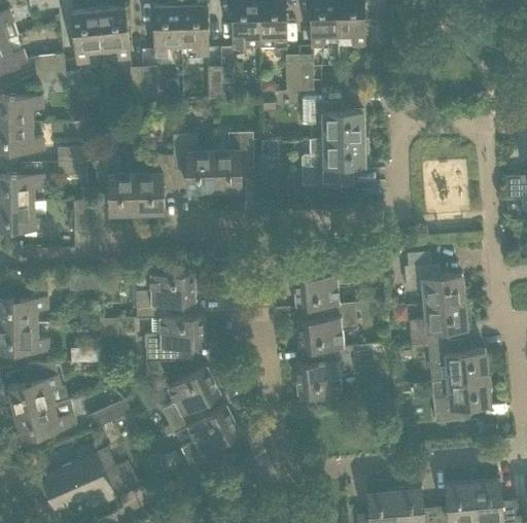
[(59,8),(58,0),(28,0),(30,11),(59,8)]
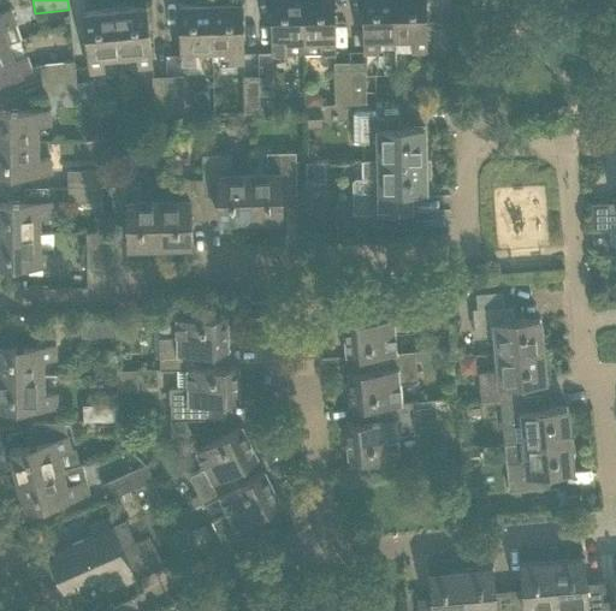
[(270,0),(272,58),(303,58),(301,0),(270,0)]
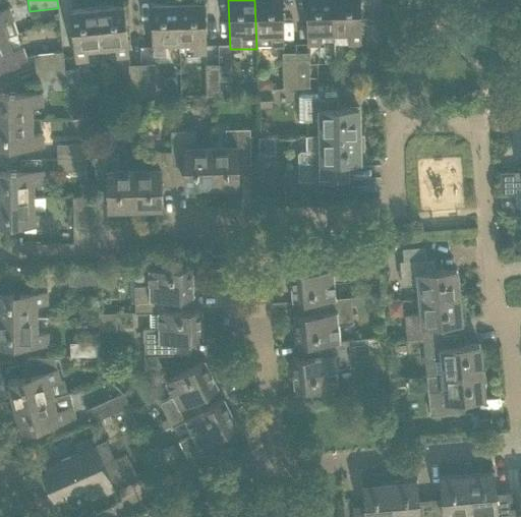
[(281,0),(254,0),(256,49),(283,48),(281,0)]
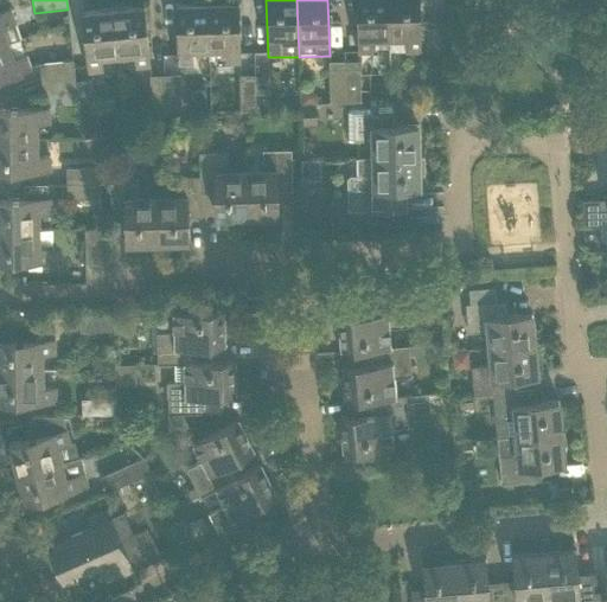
[(372,44),(389,43),(388,0),(357,0),(358,56),(374,55),(372,44)]
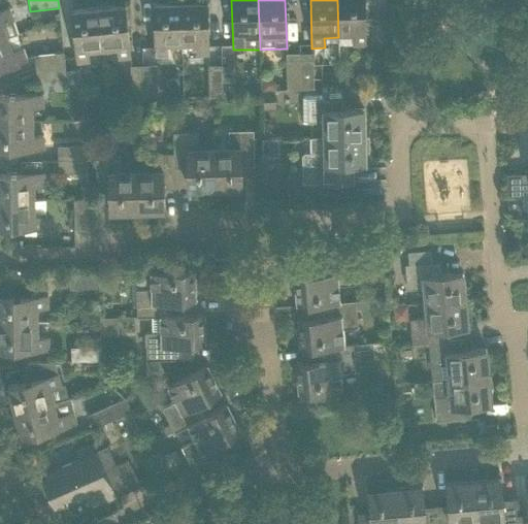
[(364,0),(337,0),(338,37),(352,37),(353,47),(365,46),(364,0)]
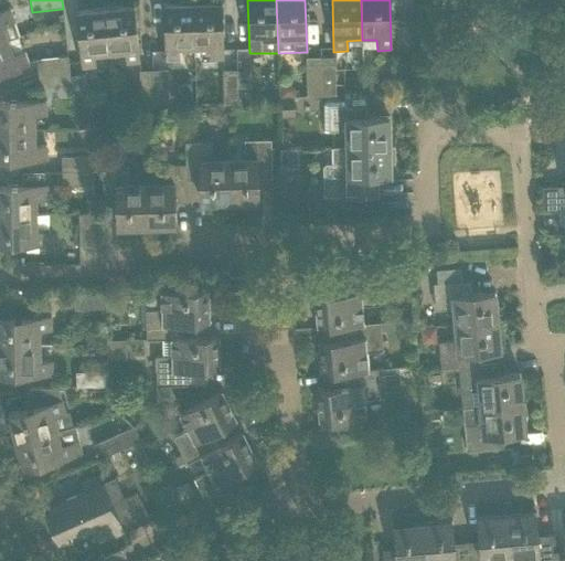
[(222,6),(193,7),(194,51),(209,50),(210,61),(223,61),(222,6)]
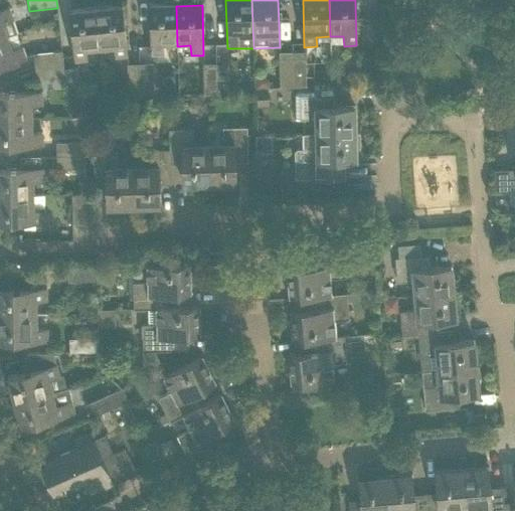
[(163,46),(177,46),(176,6),(150,6),(151,56),(164,56),(163,46)]
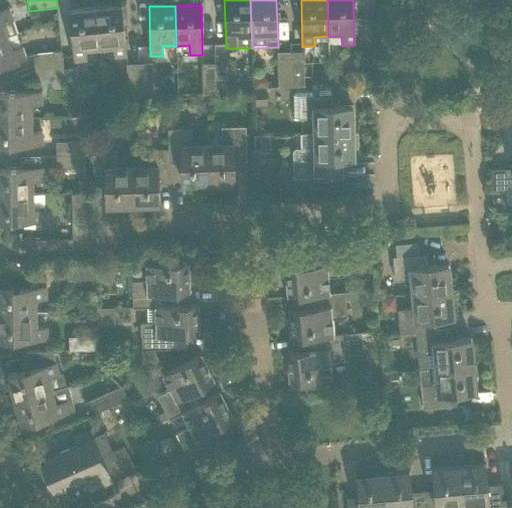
[(121,8),(95,11),(99,51),(113,49),(114,59),(126,58),(121,8)]
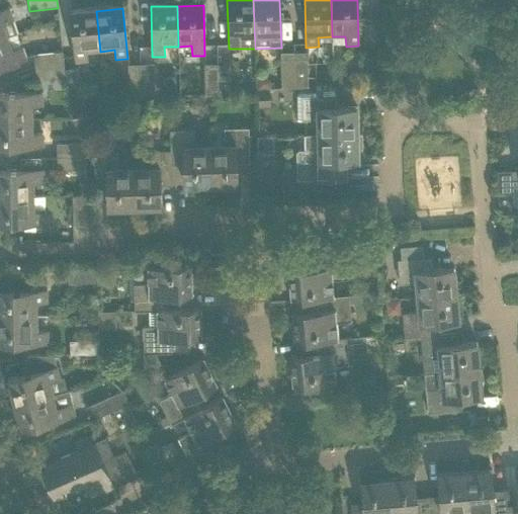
[(0,13),(0,40),(8,38),(3,26),(12,22),(9,11),(0,13)]
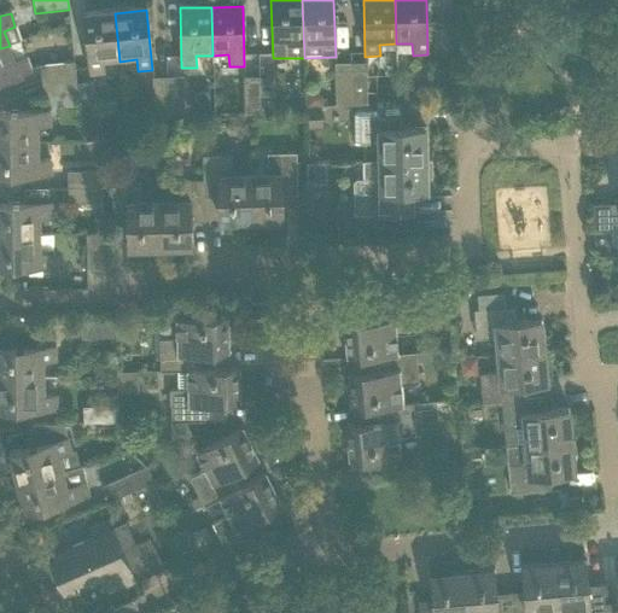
[(104,63),(120,62),(115,13),(83,16),(89,76),(105,75),(104,63)]
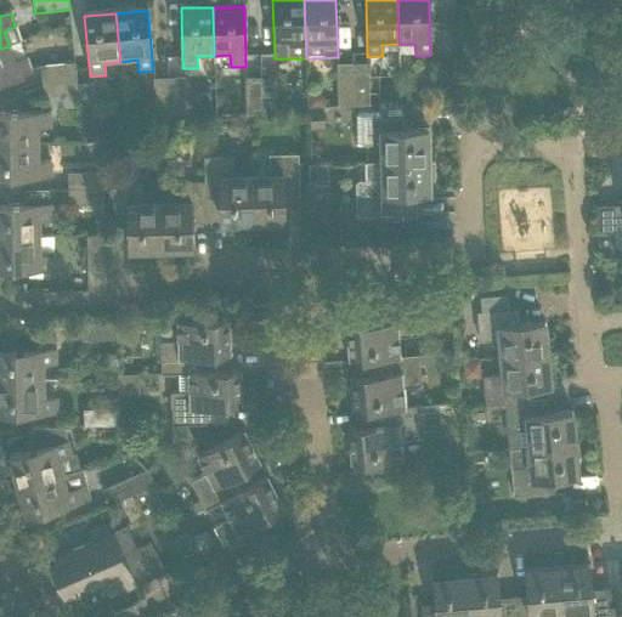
[(0,83),(30,73),(21,43),(10,46),(0,49),(0,83)]
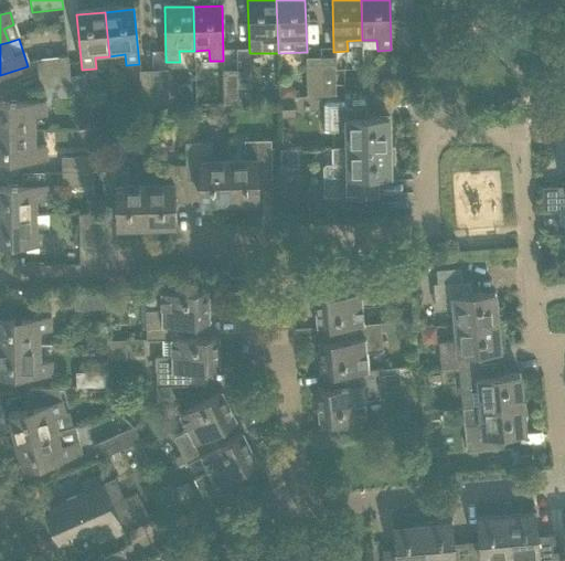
[(39,76),(70,73),(67,59),(38,62),(39,76)]
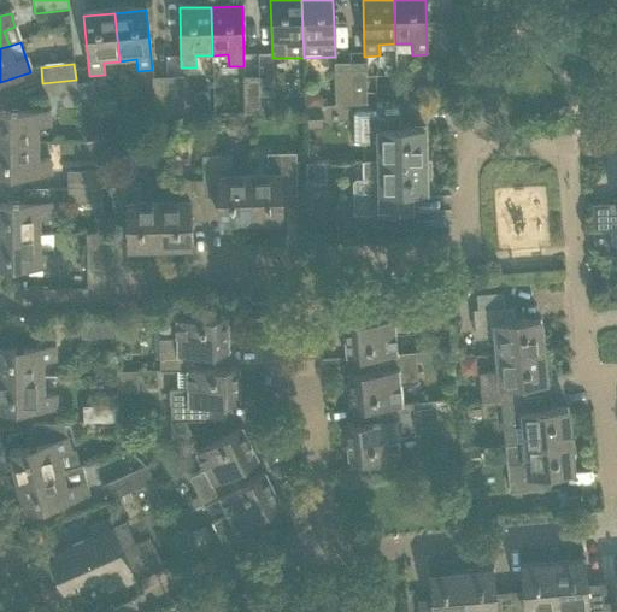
[(453,106),(452,82),(452,72),(435,72),(436,106),(453,106)]
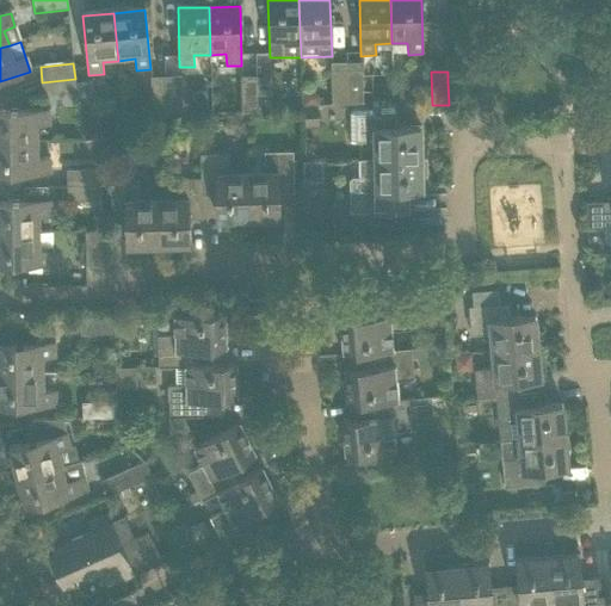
[(332,100),(320,101),(320,107),(332,107),(347,106),(346,75),(346,73),(331,73),(332,100)]
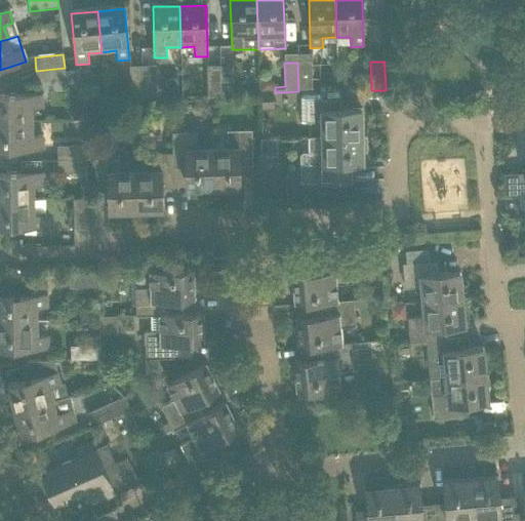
[(311,63),(297,63),(297,65),(298,91),(312,91),(311,63)]
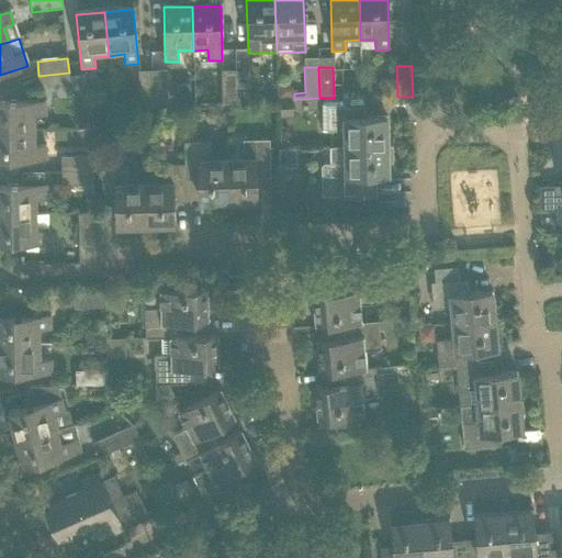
[(152,73),(152,86),(154,119),(168,115),(165,71),(152,73)]
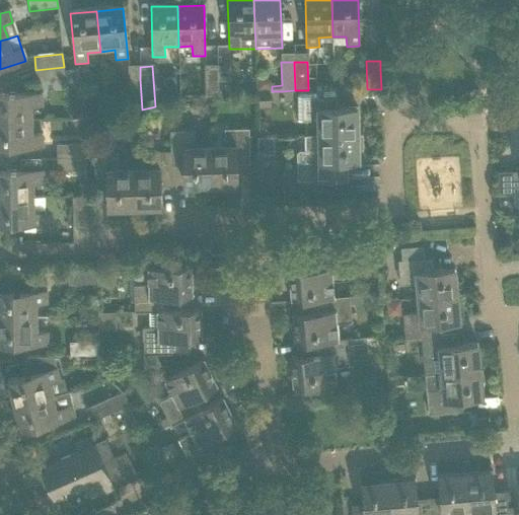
[(64,67),(35,70),(36,83),(65,80),(64,67)]
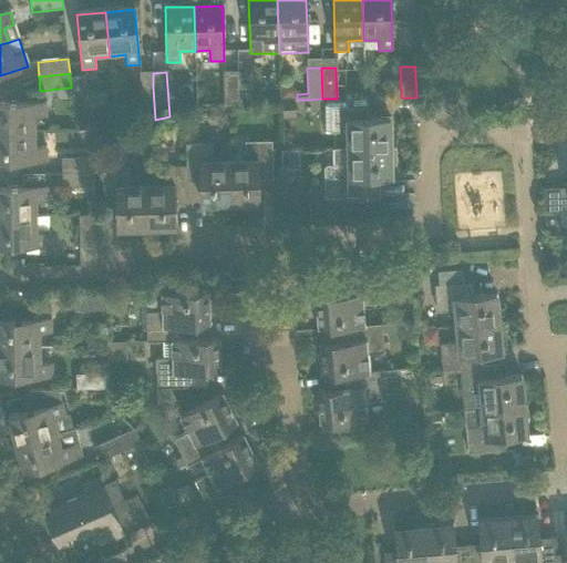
[(238,106),(237,73),(223,74),(223,110),(238,106)]
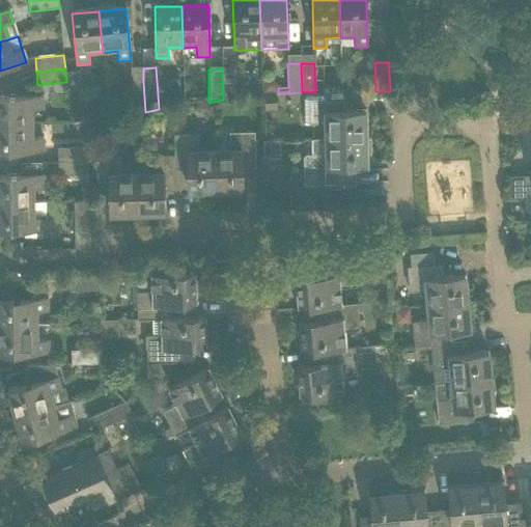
[(235,68),(222,68),(223,100),(236,98),(235,68)]
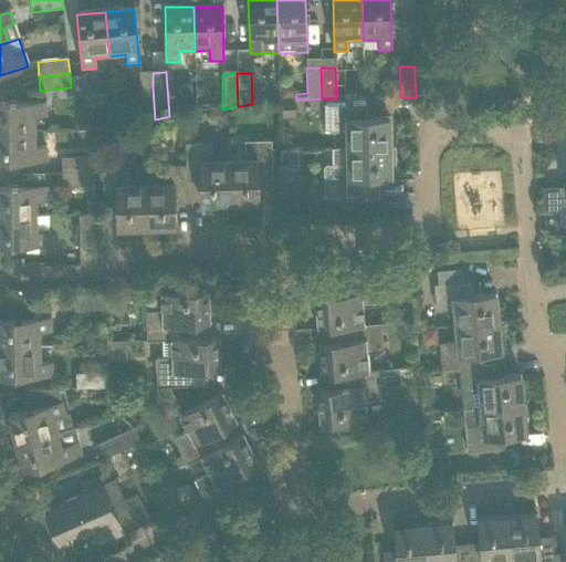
[(279,85),(279,100),(293,100),(293,92),(286,85),(279,85)]
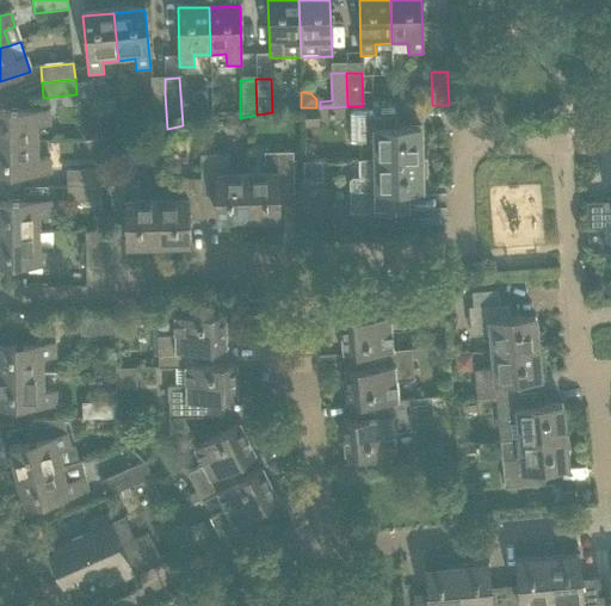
[(167,129),(165,93),(149,93),(152,131),(167,129)]
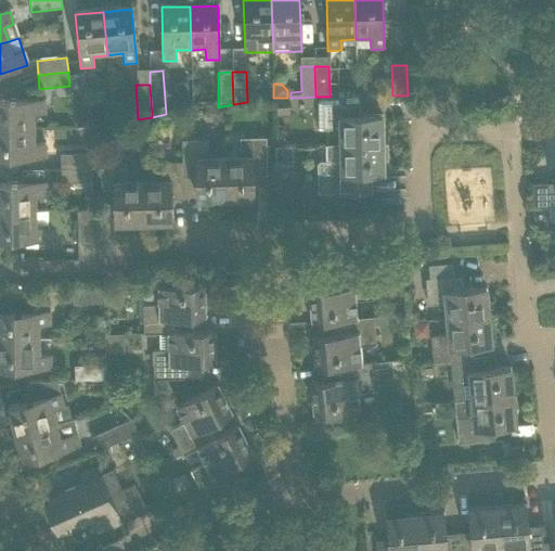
[(358,98),(369,97),(369,87),(357,87),(358,98)]
